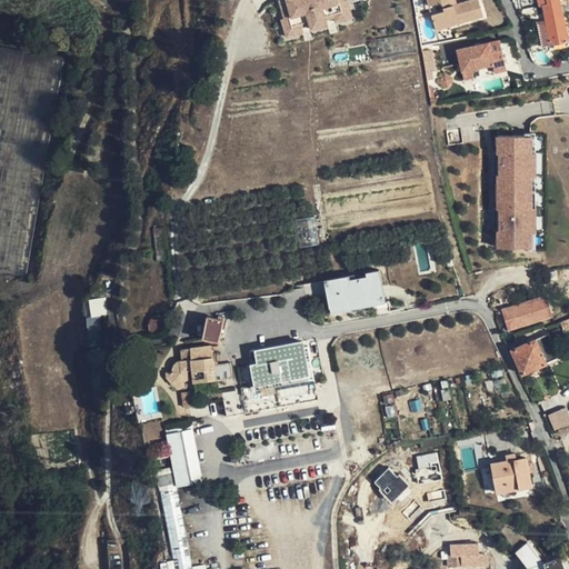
[(345,2),(343,0),(281,0),(277,1),(283,20),(279,22),(286,40),(303,36),(301,30),(309,29),(311,33),(328,28),(326,22),(333,20),(336,26),(353,20),(348,1),(345,2)]
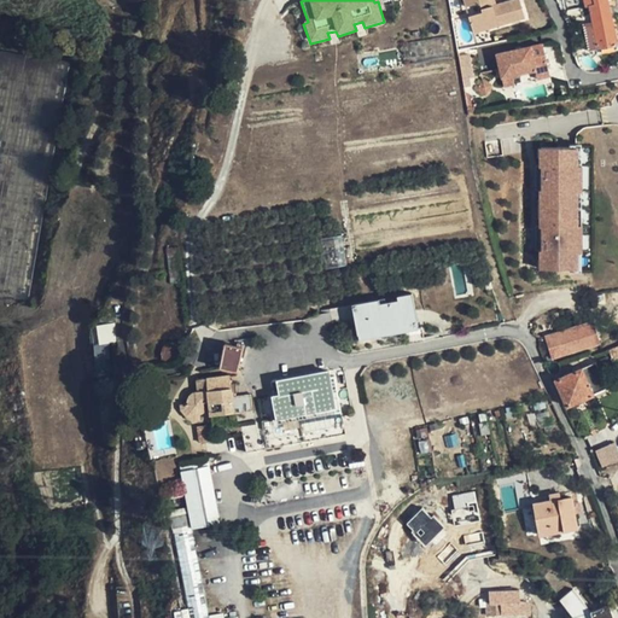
[(470,25),(473,38),(487,35),(488,39),(526,29),(522,9),(493,16),(489,0),(485,0),(465,5),(467,15),(482,12),(483,22),(470,25)]
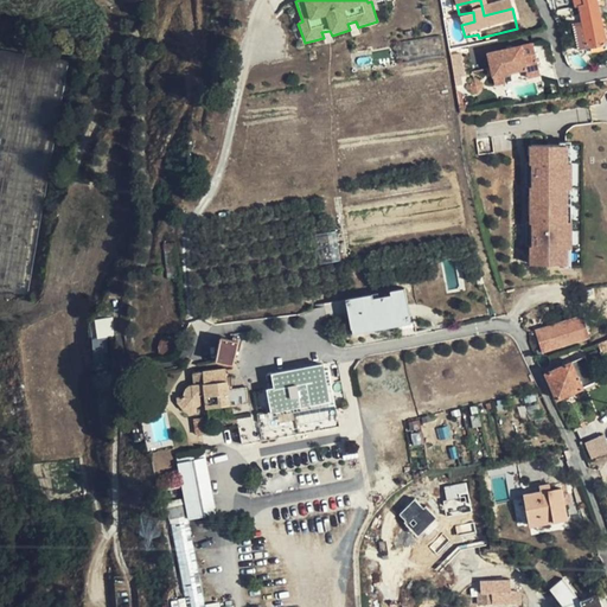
[(577,53),(606,46),(606,19),(601,21),(596,0),(570,0),(573,10),(576,8),(580,25),(572,26),(577,53)]
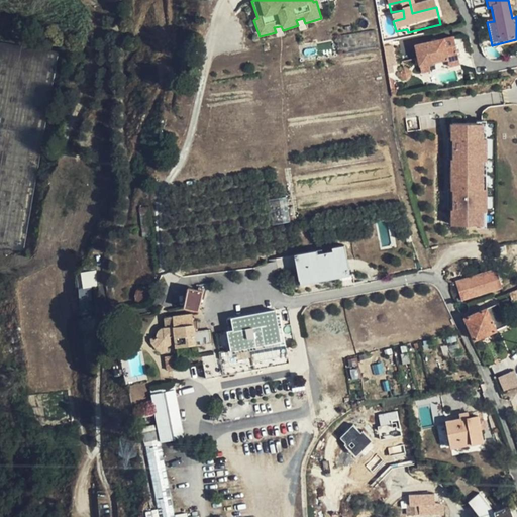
[(444,63),(444,66),(457,64),(458,69),(466,72),(464,77),(476,79),(472,59),(455,54),(452,39),(414,46),(418,68),(444,63)]
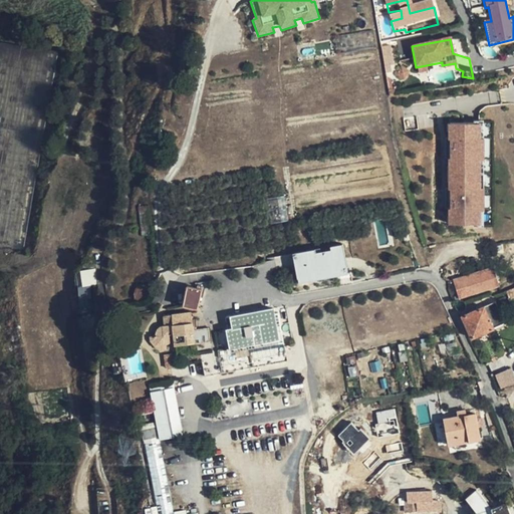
[(0,249),(27,248),(61,51),(0,40),(0,249)]
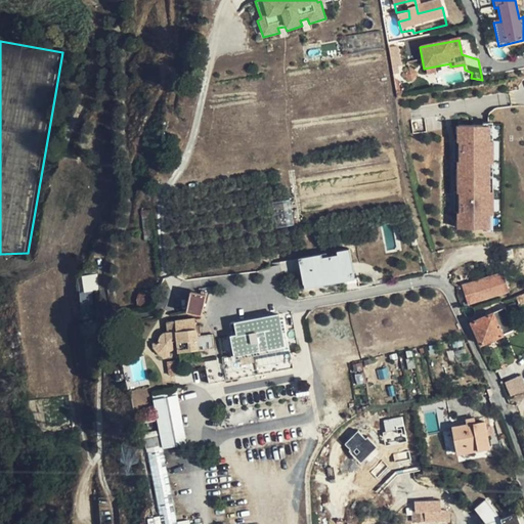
[(401,62),(400,45),(390,45),(392,63),(401,62)]
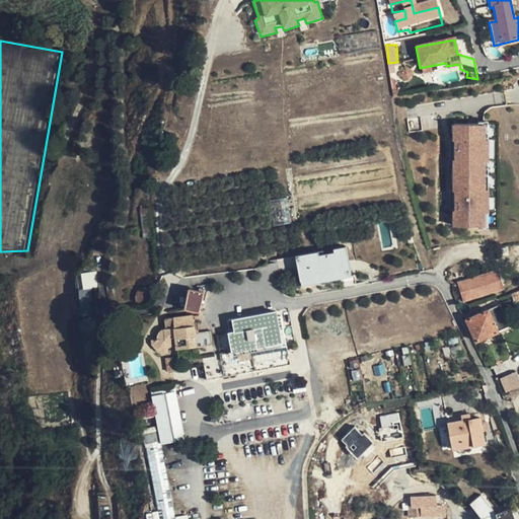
[(479,139),(479,124),(452,125),(452,140),(455,140),(456,161),(453,161),(454,193),(455,193),(456,212),(454,212),(455,228),(483,226),(482,211),(484,211),(484,196),(480,196),(479,189),(482,188),(480,161),(479,161),(479,154),(482,154),(482,138),(479,139)]
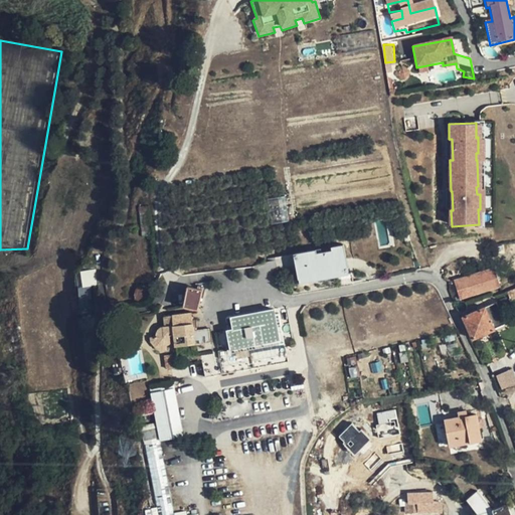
[(449,139),(444,140),(446,160),(450,160),(453,160),(452,139),(449,139)]
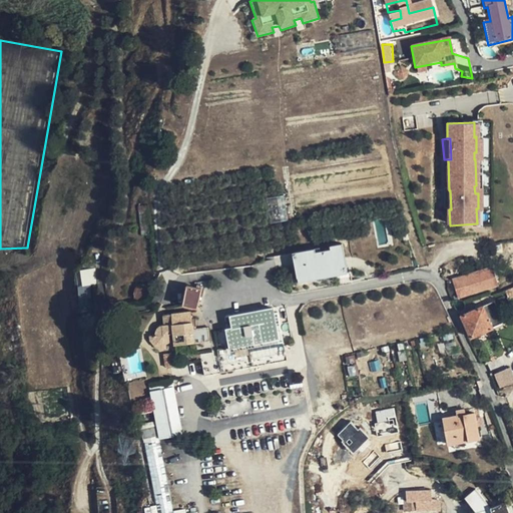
[(269,196),(271,221),(287,219),(285,195),(269,196)]
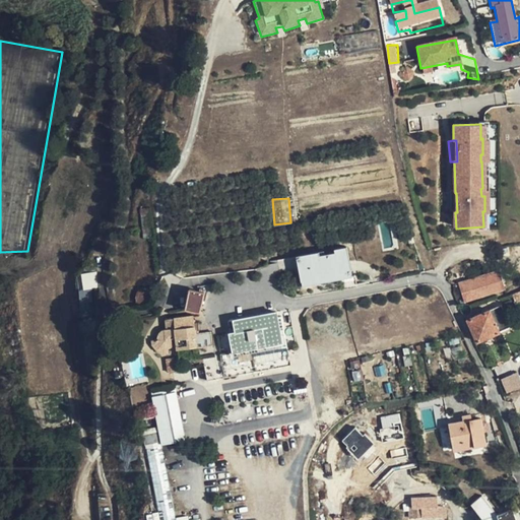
[(325,249),(301,254),(306,284),(352,276),(347,245),(337,247),(338,251),(326,253),(325,249)]
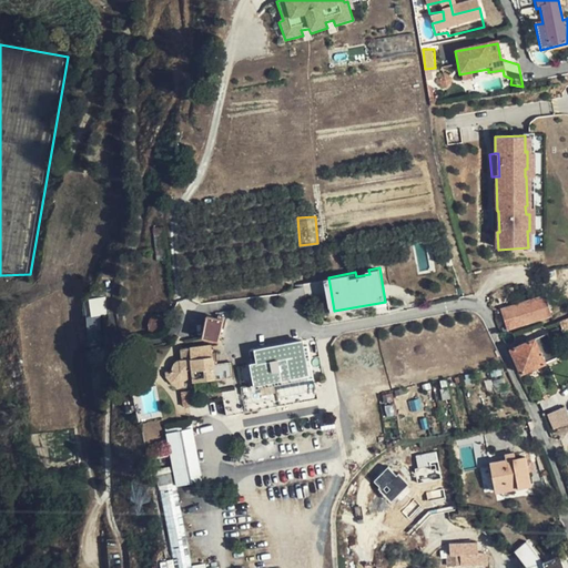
[(108,295),(89,296),(91,328),(102,327),(101,313),(109,313),(108,295)]
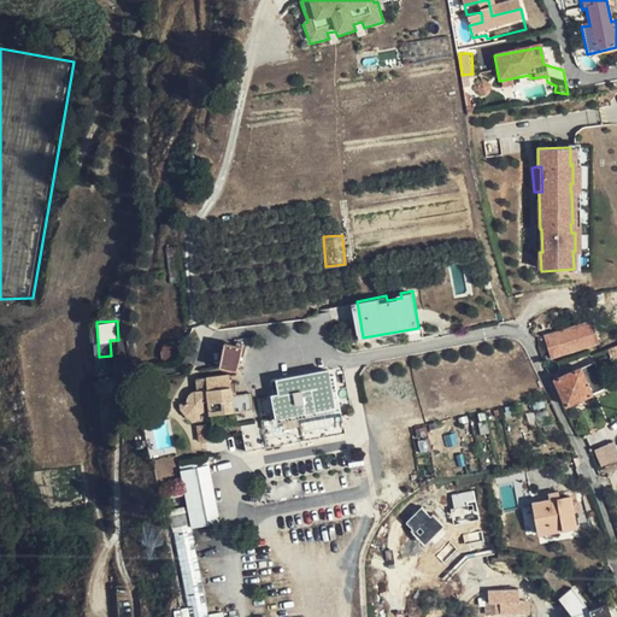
[(593,323),(546,338),(551,357),(598,342),(593,323)]
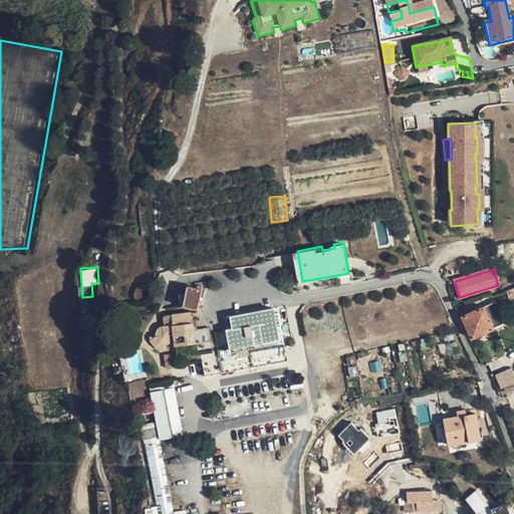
[(198,312),(198,311),(203,291),(199,289),(188,286),(182,307),(181,308),(197,312),(198,312)]
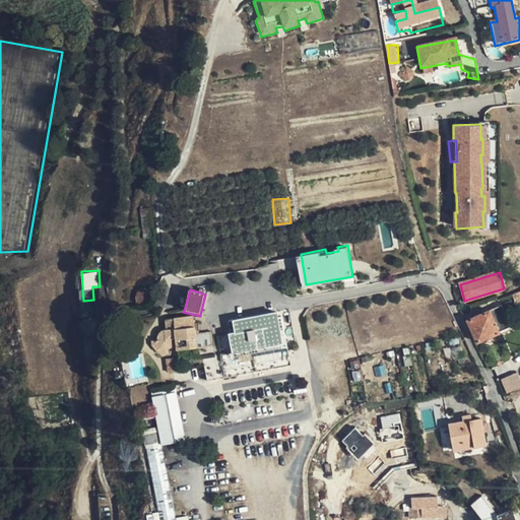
[(512,326),(503,305),(468,320),(477,340),(512,326)]
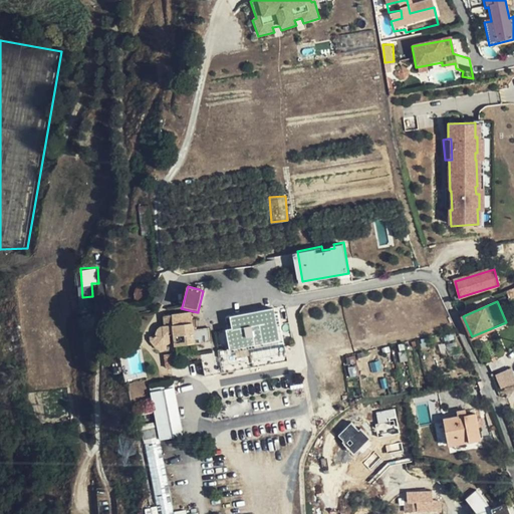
[(231,347),(279,339),(274,309),(232,316),(233,327),(228,328),(231,347)]
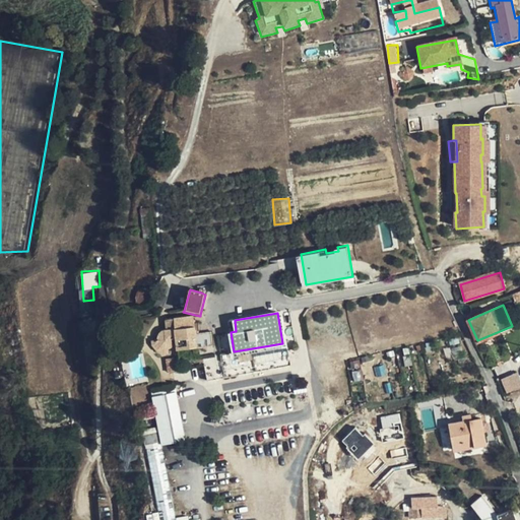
[(192,315),(174,318),(173,318),(174,326),(165,328),(159,330),(157,332),(157,335),(156,338),(150,338),(151,343),(155,351),(163,354),(167,354),(166,343),(168,343),(170,343),(172,342),(173,339),(172,336),(175,335),(177,349),(198,346),(197,345),(212,343),(210,329),(195,332),(192,315)]
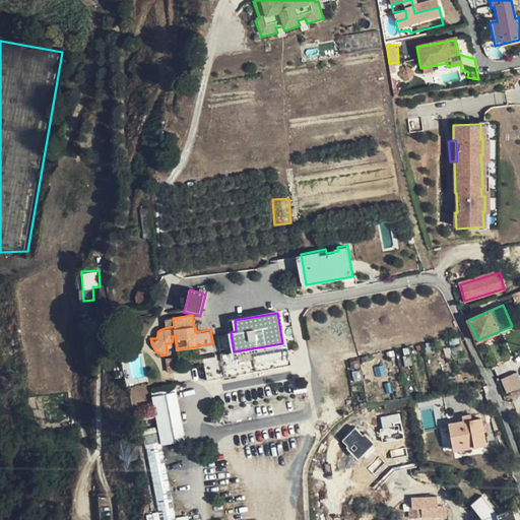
[(163,319),(165,328),(174,326),(173,318),(163,319)]
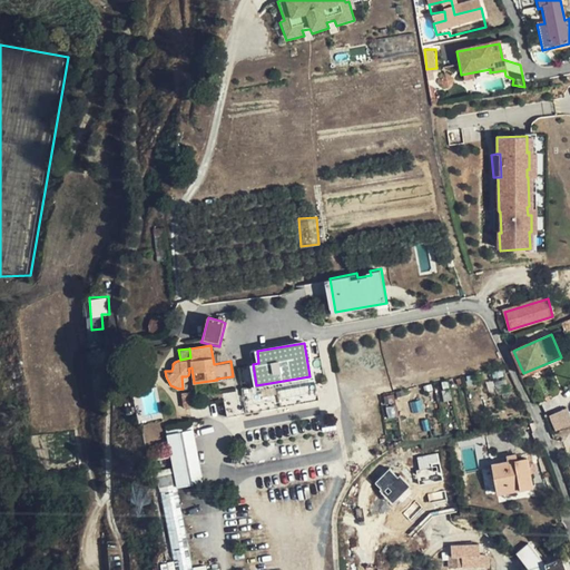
[(199,405),(197,393),(182,395),(184,409),(199,405)]
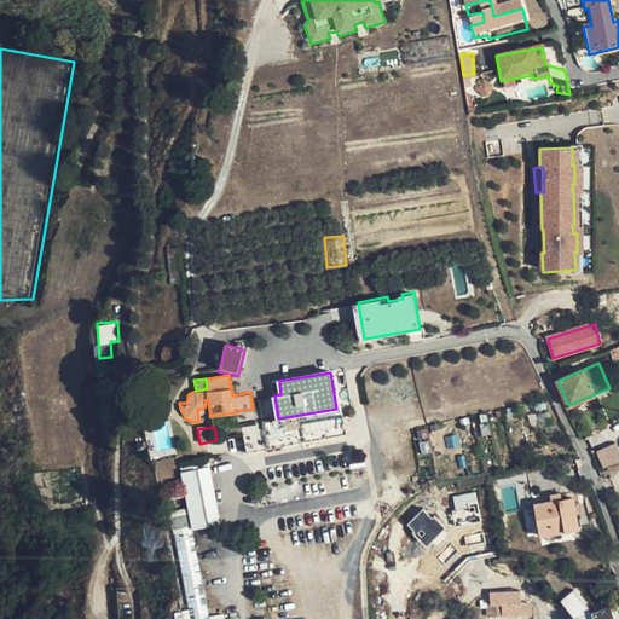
[(596,447),(603,467),(618,462),(609,443),(596,447)]
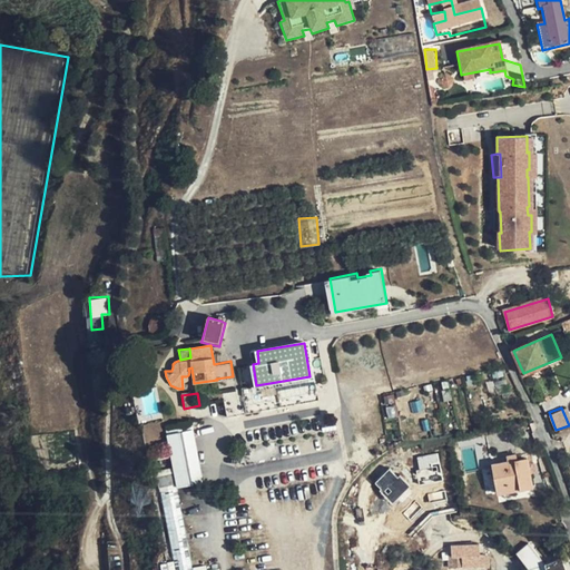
[(444,479),(439,453),(420,457),(422,469),(419,470),(422,483),(444,479)]
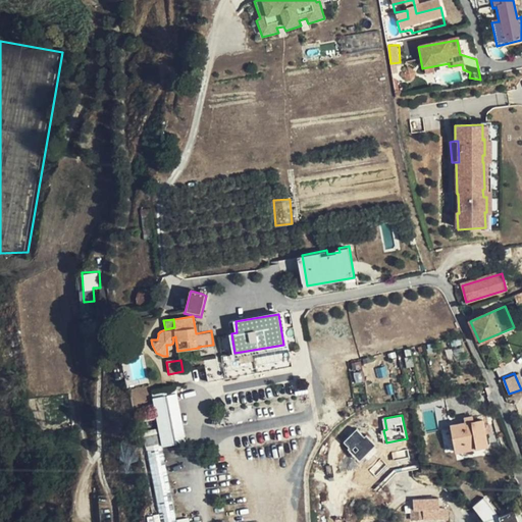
[(488,446),(483,418),(474,420),(473,417),(467,418),(468,421),(452,425),(457,453),(488,446)]
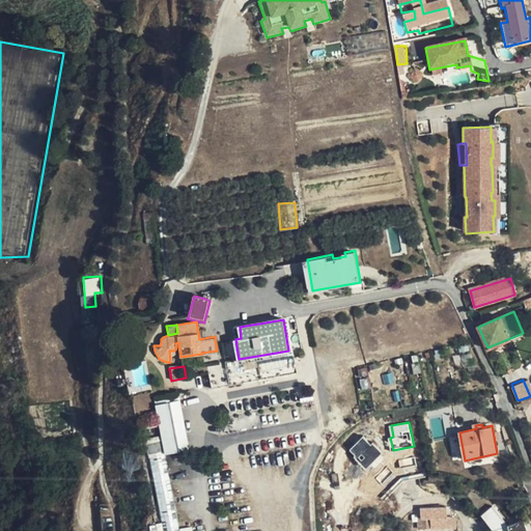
[(163,530),(180,530),(162,432),(144,436),(163,530)]
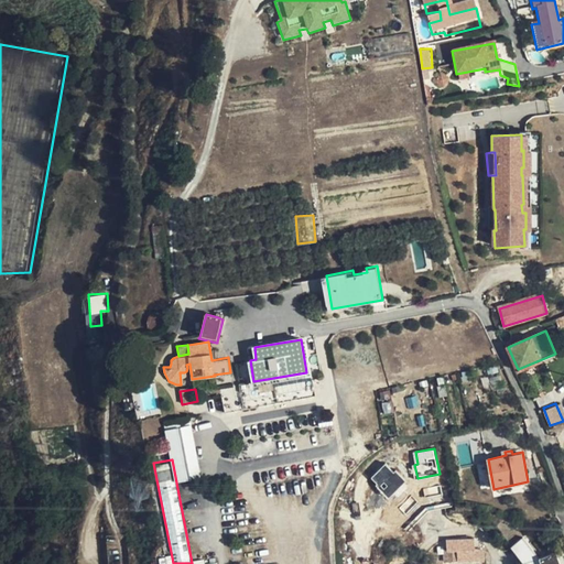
[(387,464),(373,477),(379,483),(378,484),(391,497),(407,479),(398,470),(396,472),(387,464)]
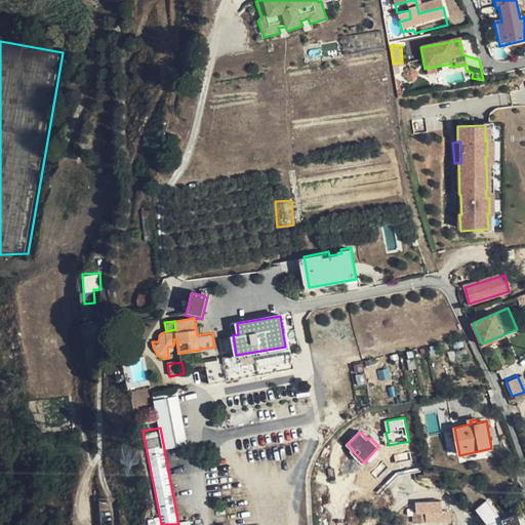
[(481,524),(483,524),(491,522),(492,524),(516,524),(512,514),(496,519),(482,501),(470,512),(481,524)]
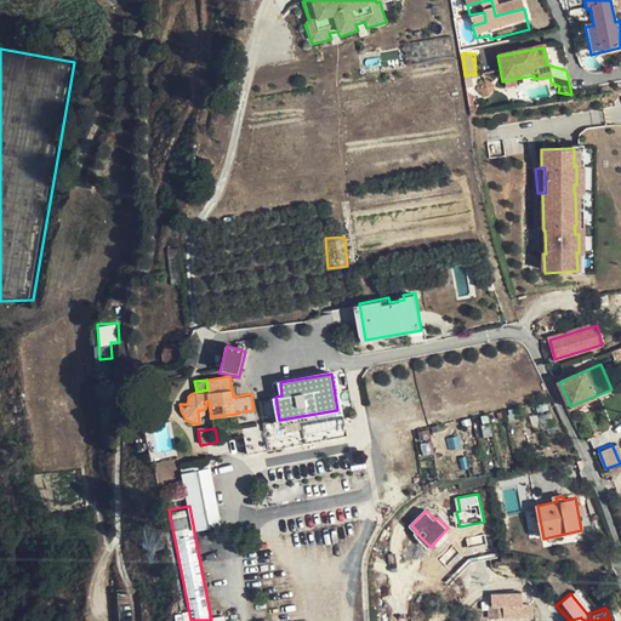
[(494,619),(533,617),(534,607),(523,607),(523,594),(494,596),(494,602),(489,602),(489,609),(494,609),(494,619)]
